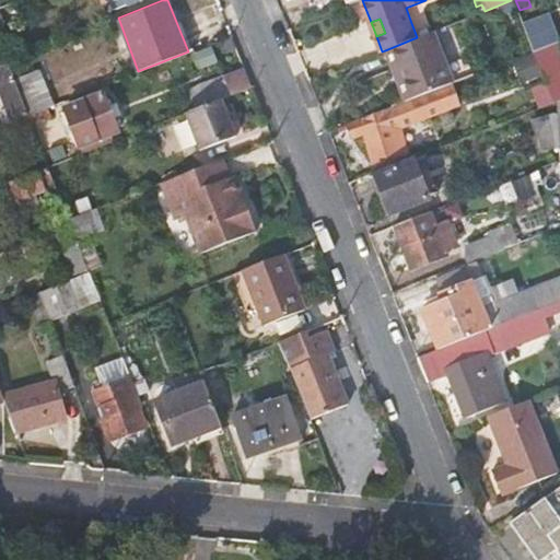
[(454,83),(434,31),(385,50),(393,69),(398,66),(411,100),(454,83)]
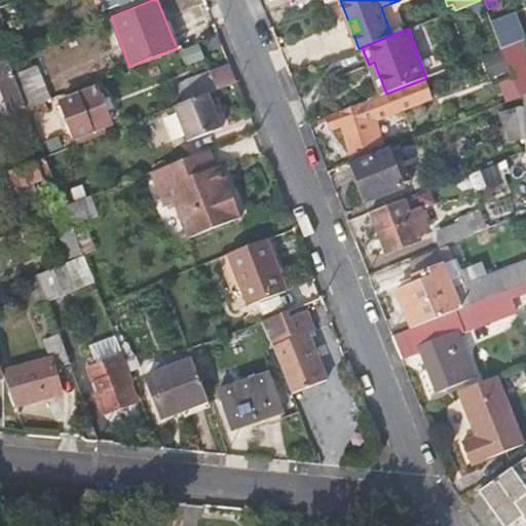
[(525,92),(525,38),(501,48),(521,96),(525,94),(525,92)]
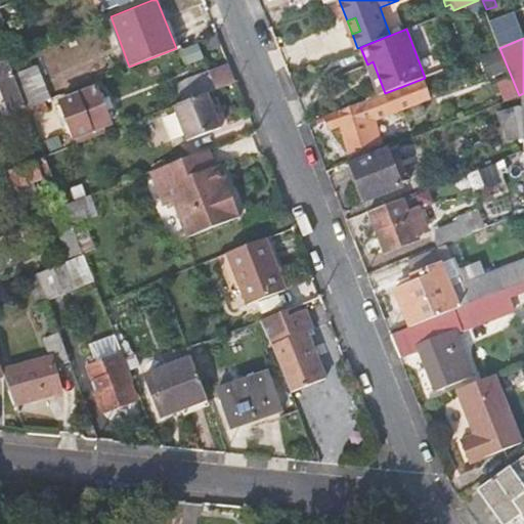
[(0,102),(0,105),(4,116),(13,112),(27,106),(13,72),(7,57),(0,59),(0,87),(5,100),(0,102)]
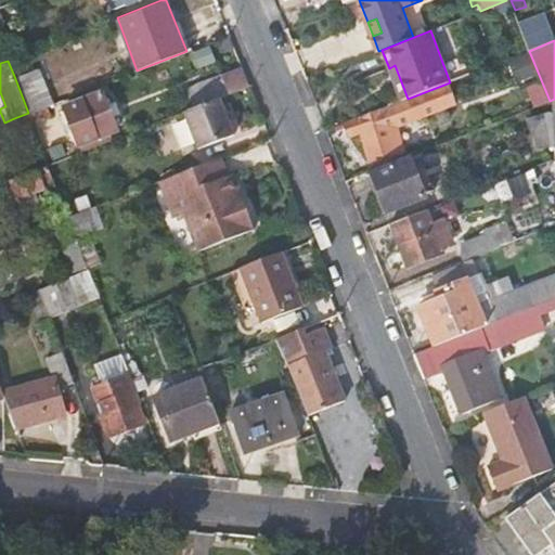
[(39,66),(14,76),(28,113),(53,103),(39,66)]
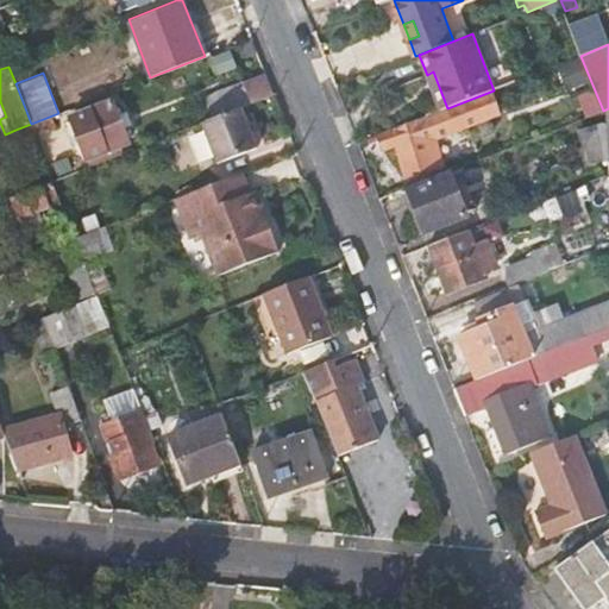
[(268,74),(245,82),(253,102),(275,94),(268,74)]
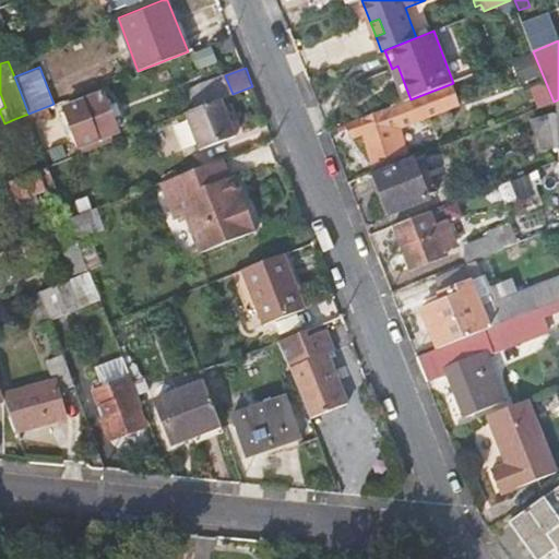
[(189,90),(195,109),(222,98),(233,94),(225,75),(189,90)]
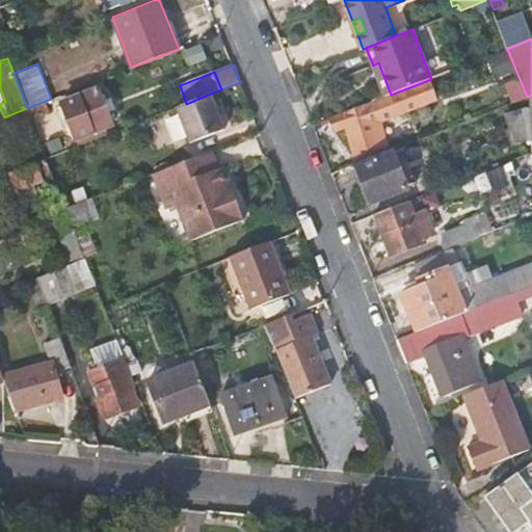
[(391,95),(373,102),(333,117),(338,128),(350,124),(363,155),(391,143),(382,120),(439,98),(431,79),(391,95)]
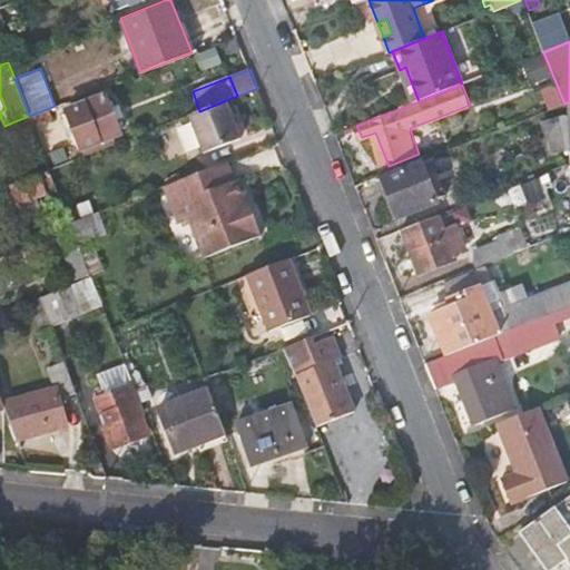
[(119,130),(102,87),(64,102),(80,146),(119,130)]
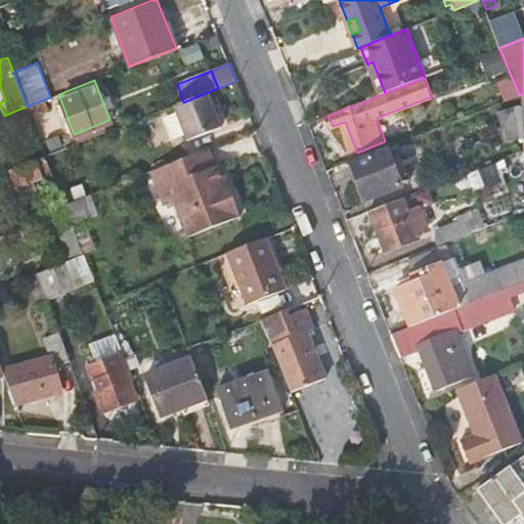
[(222,127),(208,92),(183,102),(175,104),(188,139),(222,127)]
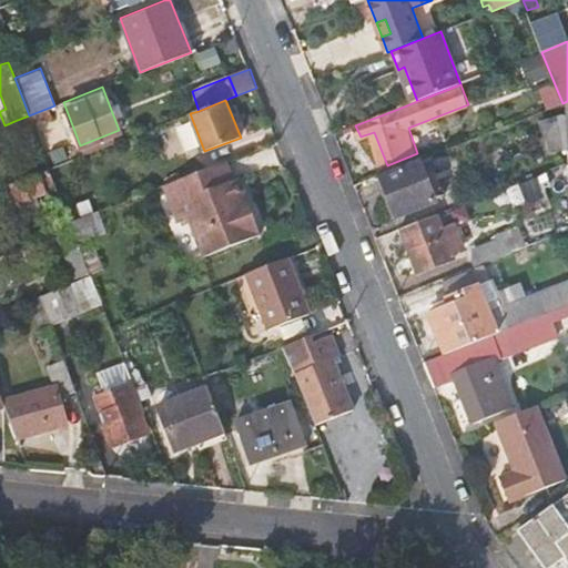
[(19,131),(33,127),(29,115),(14,121),(19,131)]
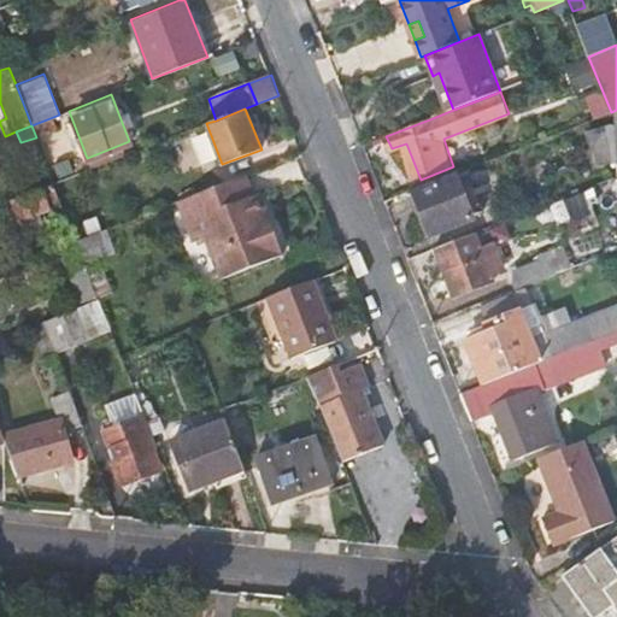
[(610,125),(586,133),(595,169),(612,164),(616,164),(616,129),(616,125),(610,125)]
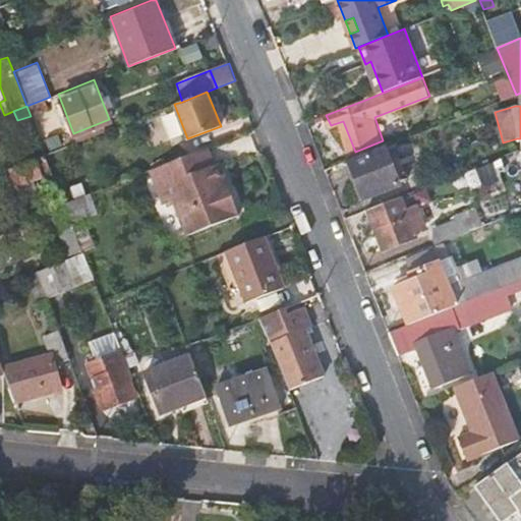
[(214,163),(208,147),(152,169),(164,199),(172,197),(186,233),(239,213),(219,161),(214,163)]
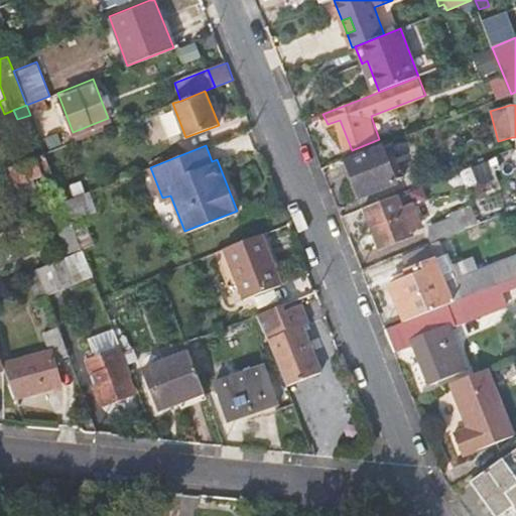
[(492,169),(515,159),(515,146),(487,158),(492,169)]
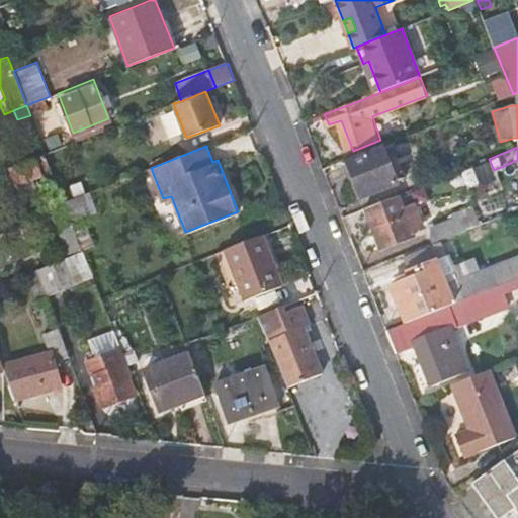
[(346,164),(357,196),(397,181),(384,148),(346,164)]
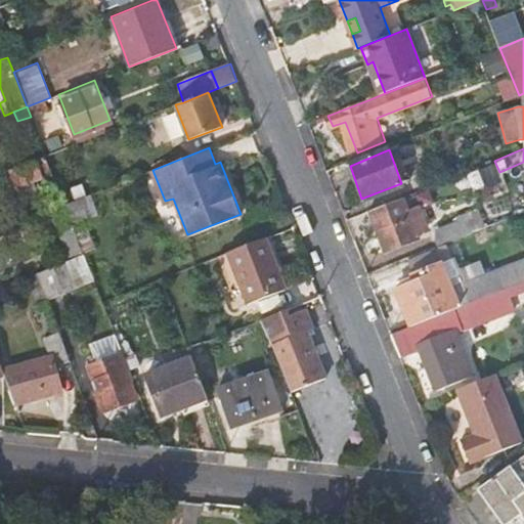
[(36,183),(28,163),(10,170),(22,198),(50,186),(48,179),(36,183)]
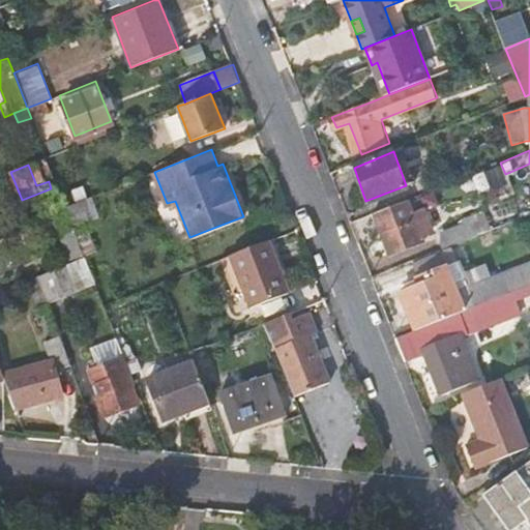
[(502,182),(496,165),(472,174),(479,190),(502,182)]
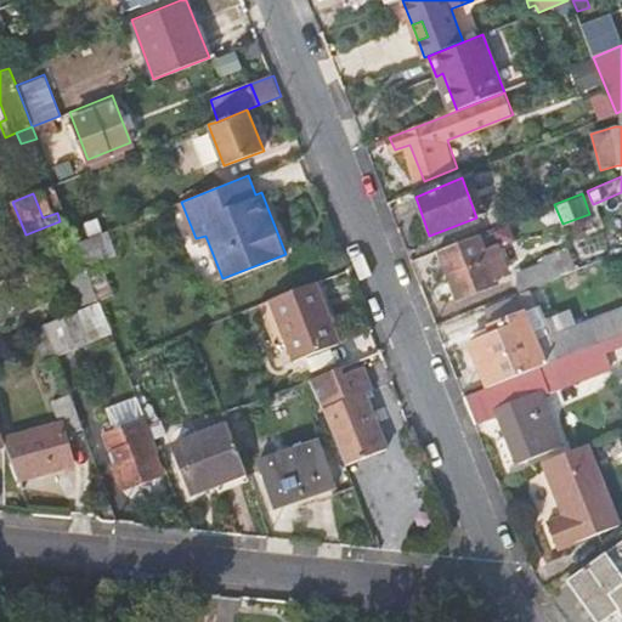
[(117,254),(108,231),(77,242),(86,266),(117,254)]
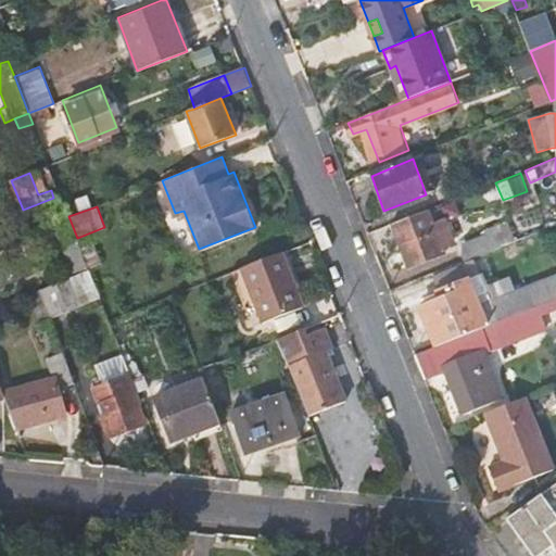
[(437,222),(431,207),(392,223),(409,266),(446,252),(444,247),(456,242),(447,218),(437,222)]
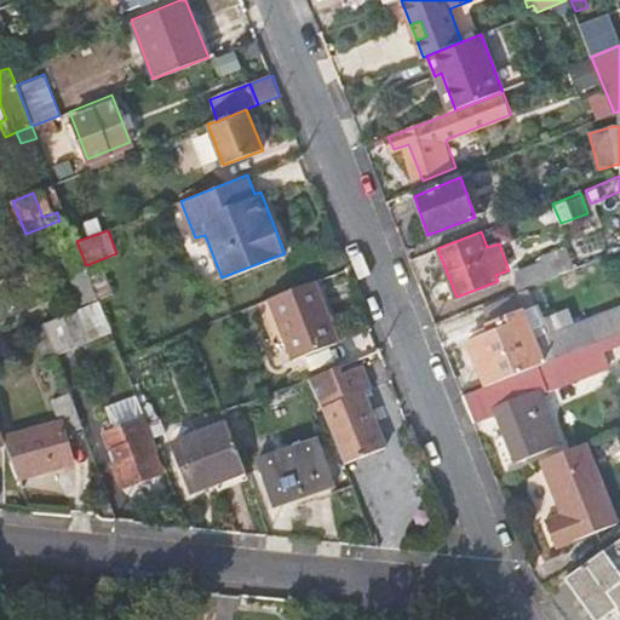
[(514,269),(521,288),(575,268),(567,247),(514,269)]
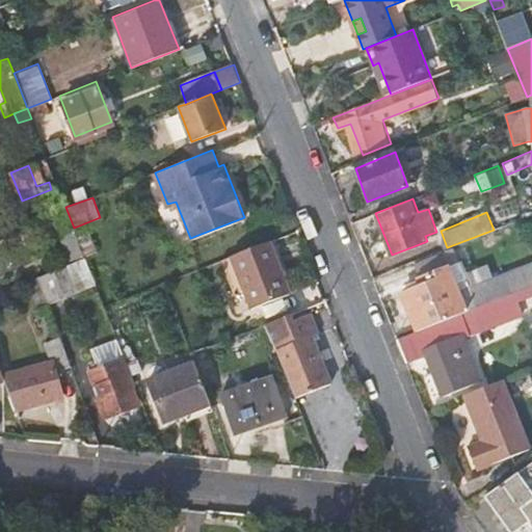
[(60,236),(70,264),(78,261),(86,257),(75,230),(60,236)]
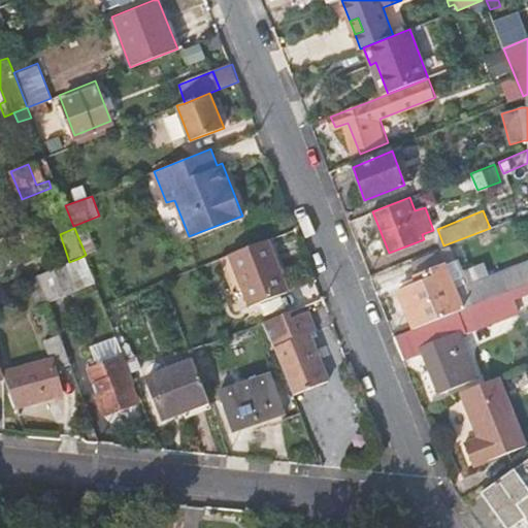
[(290,292),(269,238),(229,254),(250,307),(290,292)]
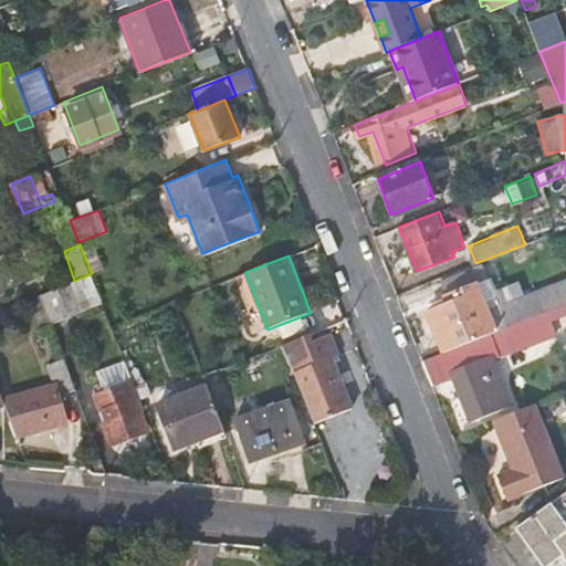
[(429,311),(444,350),(535,315),(565,303),(565,279),(525,295),(521,282),(499,291),(493,279),(449,296),(450,302),(429,311)]
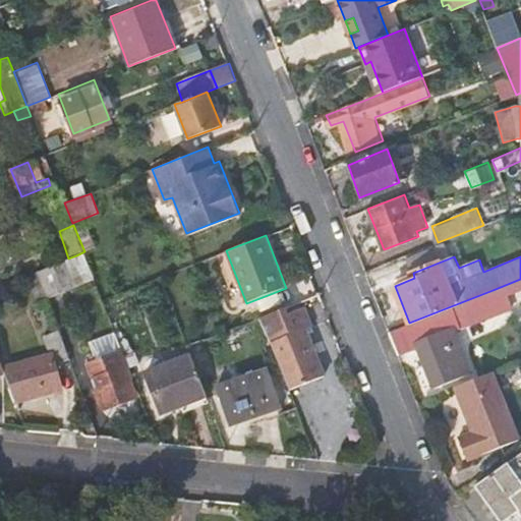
[(74,283),(65,259),(37,271),(46,294),(74,283)]
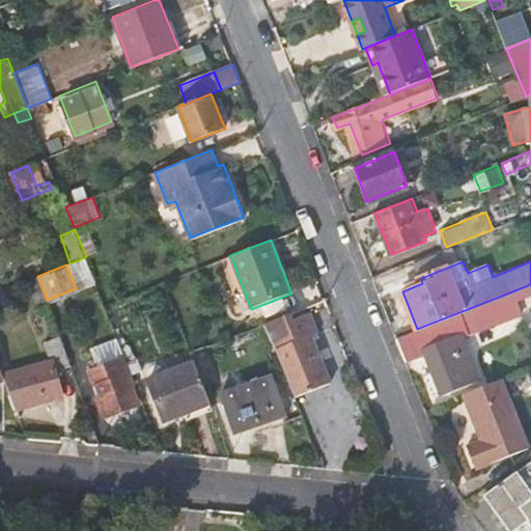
[(510,318),(502,296),(417,329),(395,337),(406,363),(426,355),(442,395),(480,381),(465,337),(510,318)]
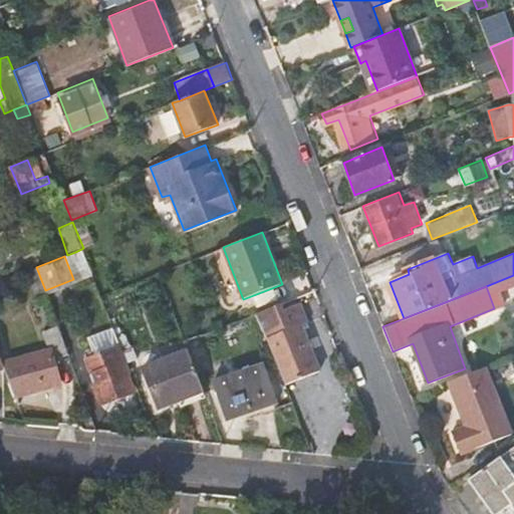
[(283,309),(280,303),(257,313),(285,381),(318,367),(301,323),(307,320),(300,302),(283,309)]
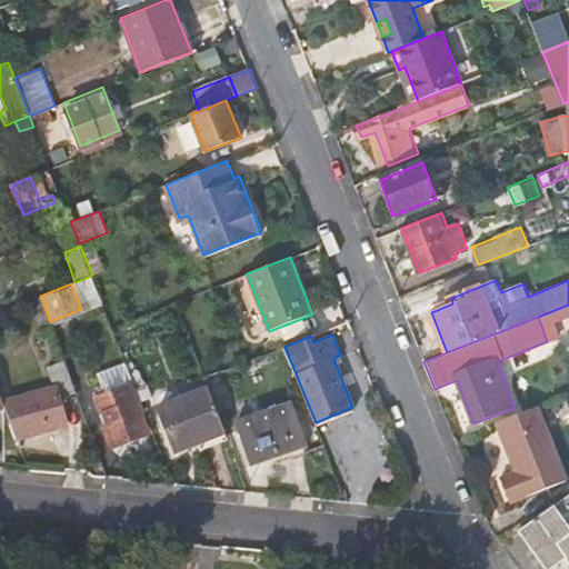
[(55,387),(3,399),(6,406),(18,439),(69,426),(58,397),(76,390),(65,358),(47,366),(55,387)]
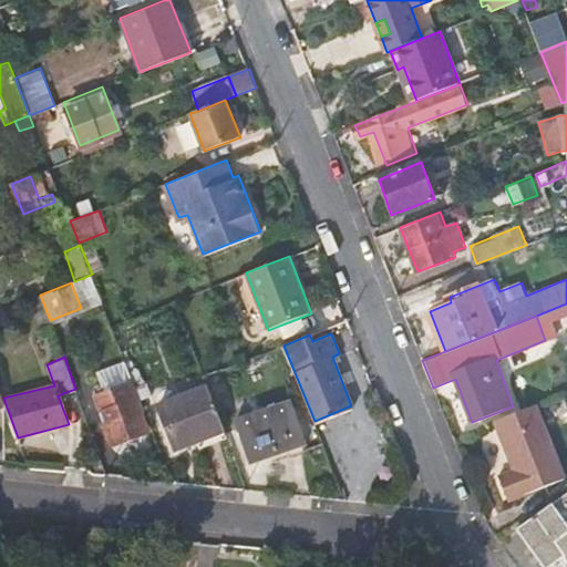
[(126,362),(101,370),(106,387),(131,378),(126,362)]
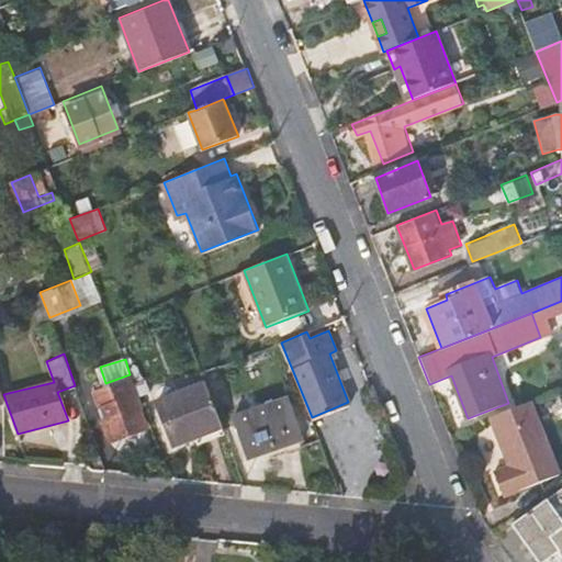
[(235,378),(229,362),(202,373),(220,417),(233,413),(249,459),(302,439),(288,398),(260,408),(254,391),(236,397),(229,380),(235,378)]
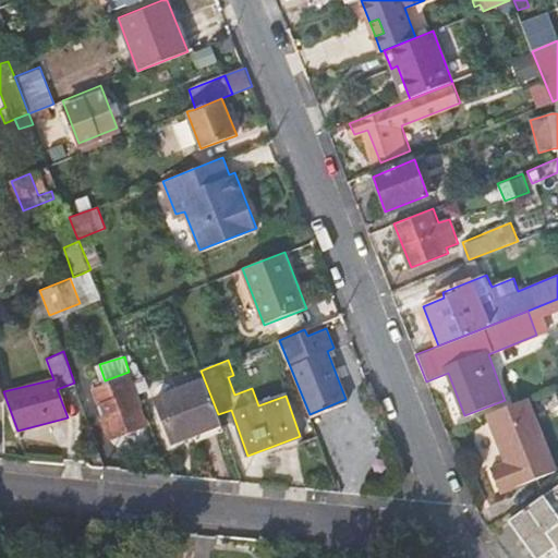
[(174,443),(221,423),(218,414),(201,371),(199,366),(178,375),(182,388),(157,398),(174,443)]
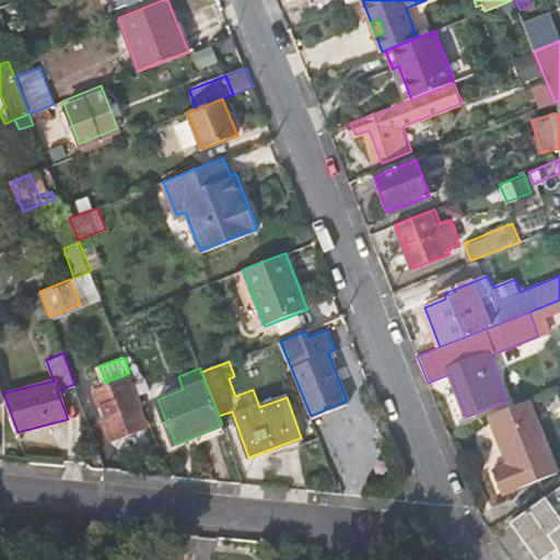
[(143,406),(131,375),(94,391),(101,406),(104,405),(107,413),(102,416),(112,440),(147,427),(140,407),(143,406)]
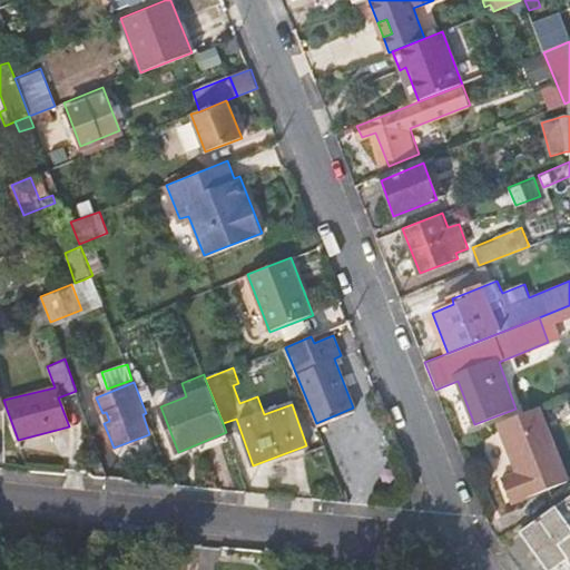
[(569,482),(541,406),(498,423),(516,473),(501,478),(511,504),(569,482)]
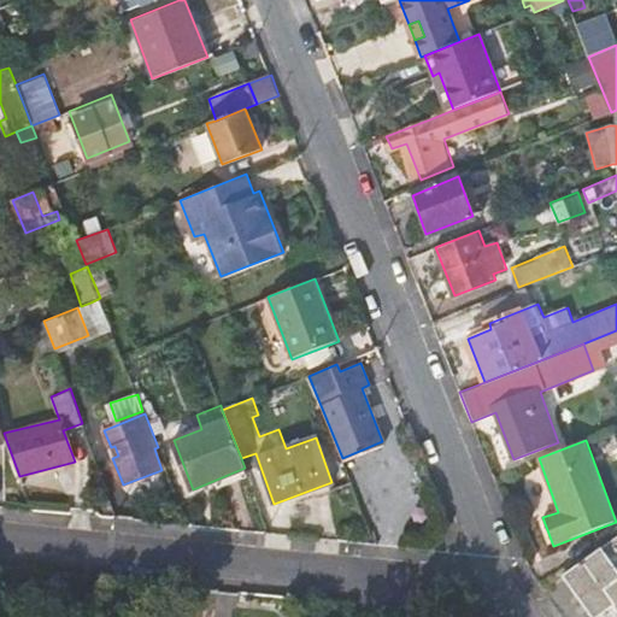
[(118,456),(115,446),(111,447),(109,448),(112,458),(118,456)]
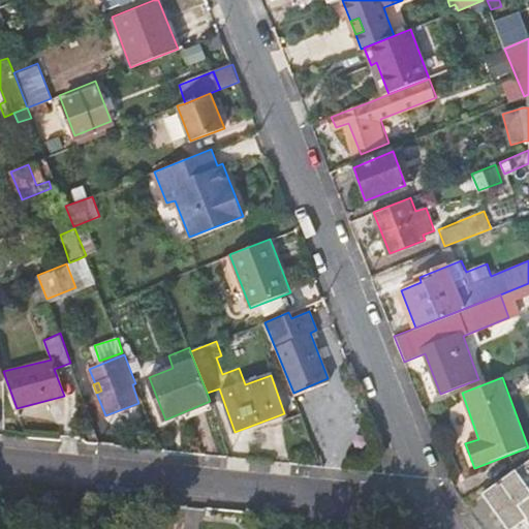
[(528,528),(528,460),(484,493),(507,528),(528,528)]
